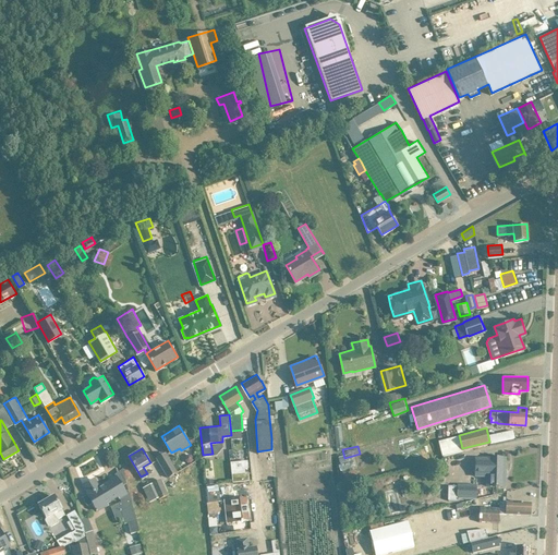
[(239,463),(257,461),(256,448),(238,449),(239,463)]
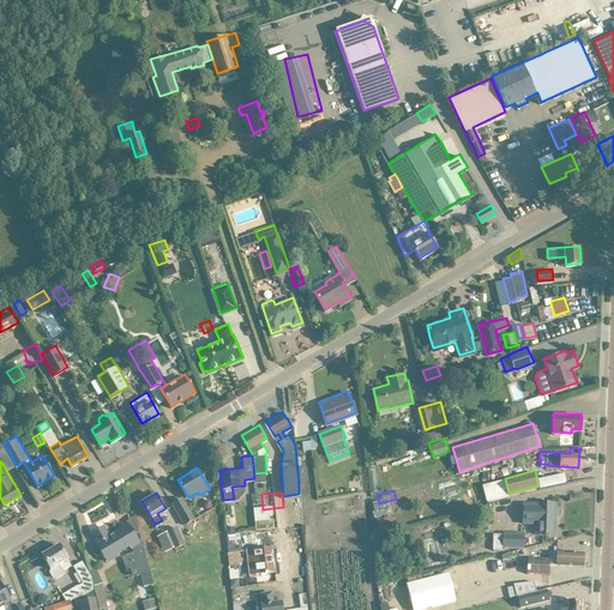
[(172,505),(185,526),(194,520),(181,499),(172,505)]
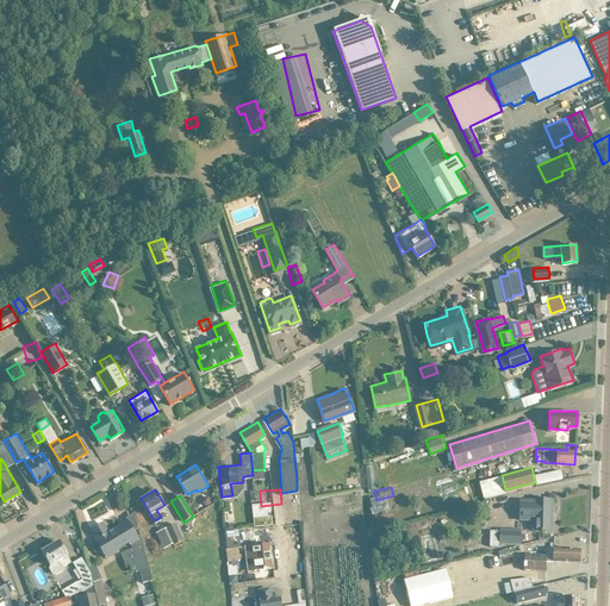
[(518,498),(518,519),(531,519),(531,530),(545,530),(545,529),(552,529),(552,518),(548,518),(548,510),(552,510),(552,499),(518,498)]
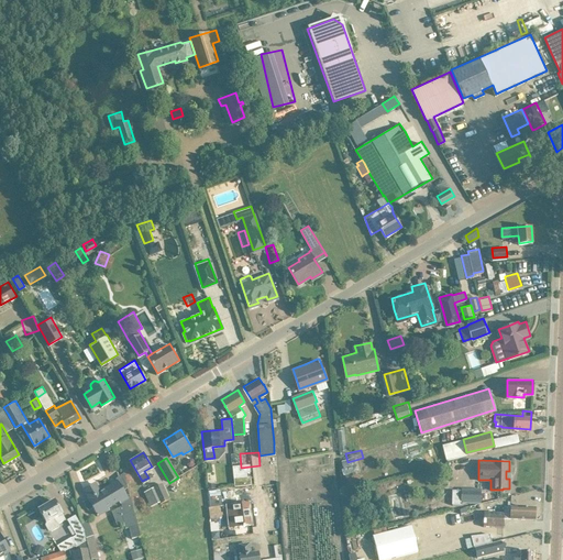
[(364,468),(353,470),(355,478),(366,474),(364,468)]
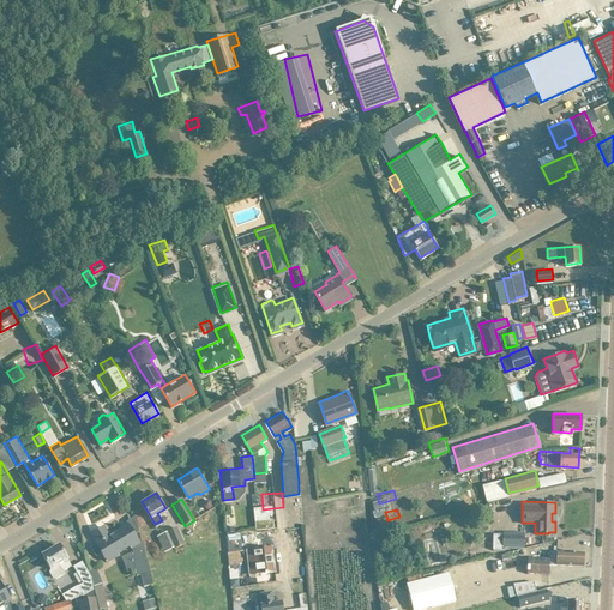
[(269,512),(254,514),(256,519),(256,529),(274,526),(274,517),(269,518),(269,512)]
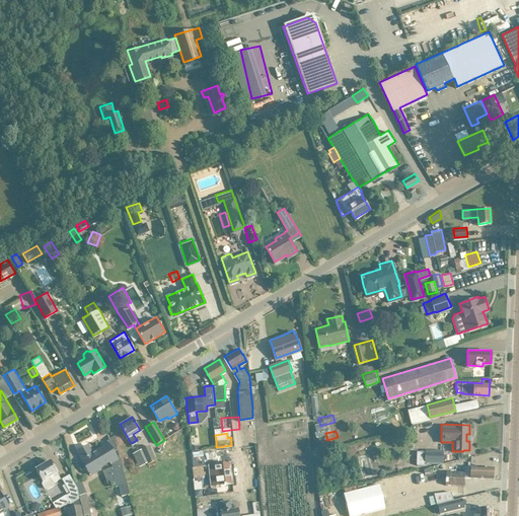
[(325,436),(319,438),(321,445),(322,444),(327,443),(325,436)]
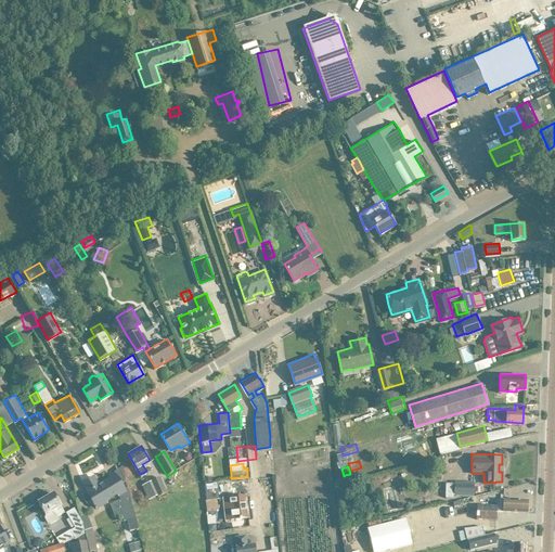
[(85,491),(82,492),(87,500),(91,498),(97,506),(106,501),(105,500),(107,499),(107,498),(117,492),(118,495),(119,493),(120,497),(118,498),(123,512),(124,518),(127,517),(130,528),(138,526),(136,515),(137,515),(128,489),(126,490),(123,484),(116,473),(115,473),(115,474),(110,477),(110,476),(102,480),(103,482),(99,484),(93,475),(82,482),(88,489),(85,491)]
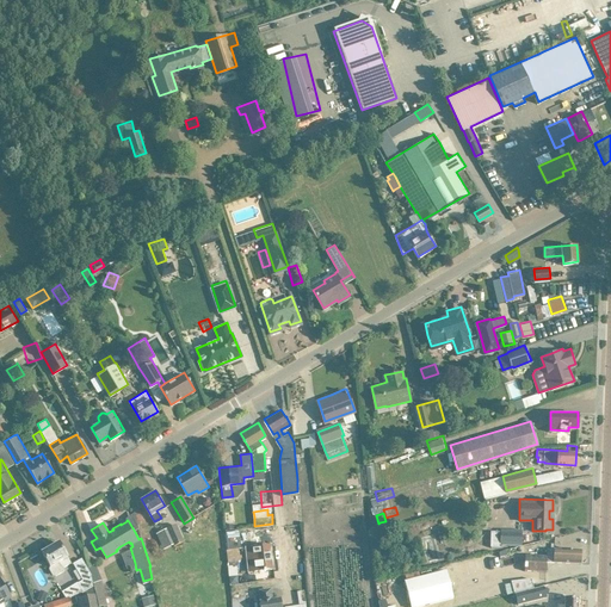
[(177,521),(166,526),(173,543),(184,539),(177,521)]
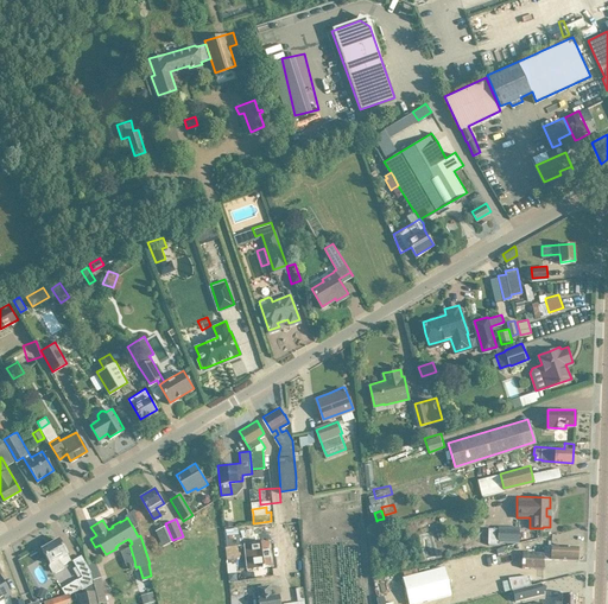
[(499,540),(519,540),(519,525),(498,525),(498,526),(488,526),(488,541),(499,541),(499,540)]
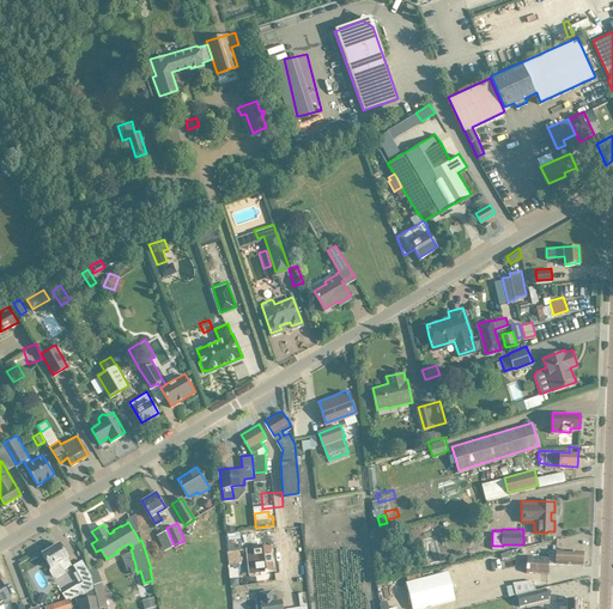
[(241,530),(228,531),(229,548),(242,547),(241,530)]
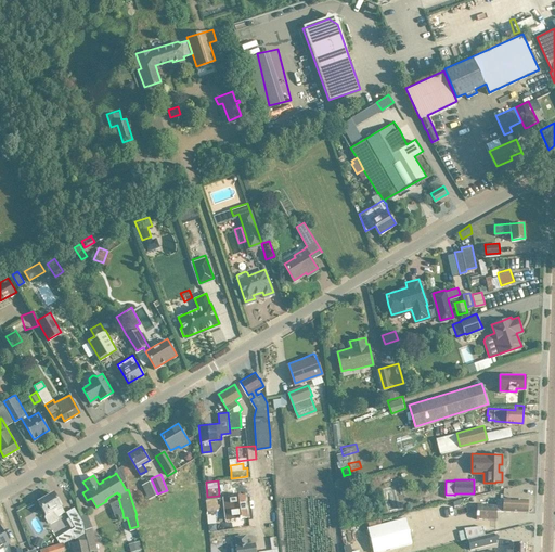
[(48,521),(50,522),(59,516),(57,514),(64,510),(53,491),(38,501),(46,513),(44,515),(48,521)]
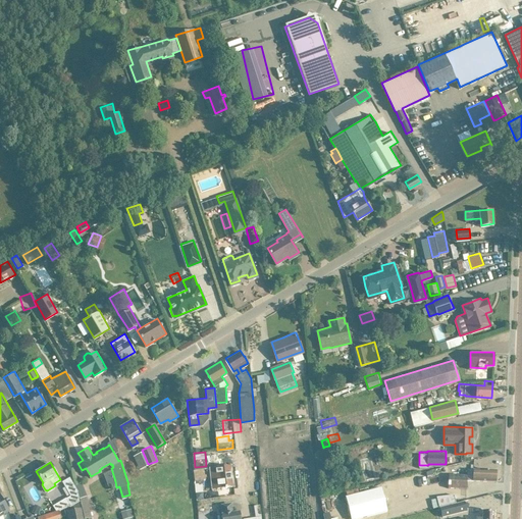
[(210,467),(213,487),(225,485),(225,486),(227,485),(233,484),(233,483),(232,484),(231,474),(232,474),(231,464),(210,467)]
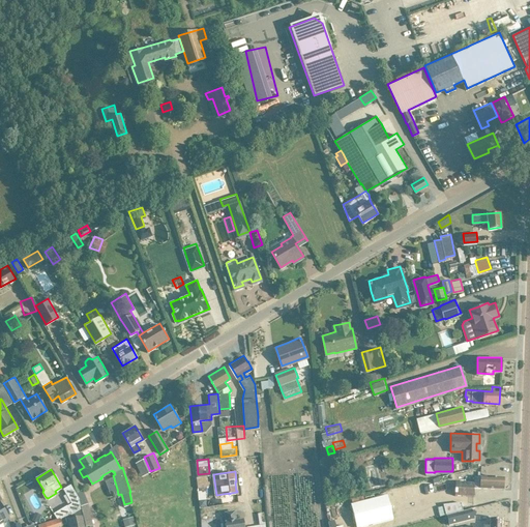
[(455,479),(454,494),(462,494),(464,494),(474,495),(474,486),(480,487),(503,488),(504,476),(494,475),(481,475),(474,474),(474,479),(474,480),(455,479)]
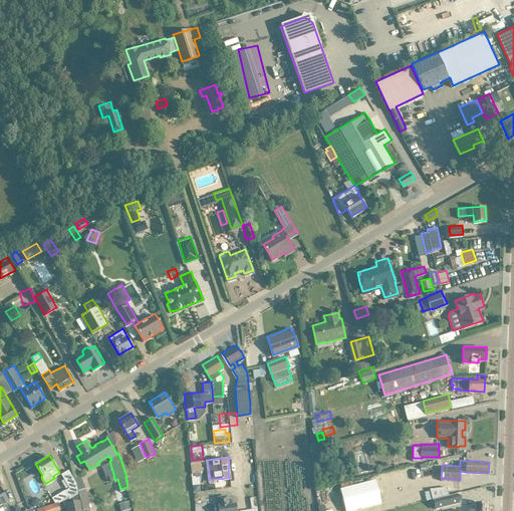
[(68,468),(61,473),(69,486),(65,489),(70,497),(77,492),(73,476),(68,468)]
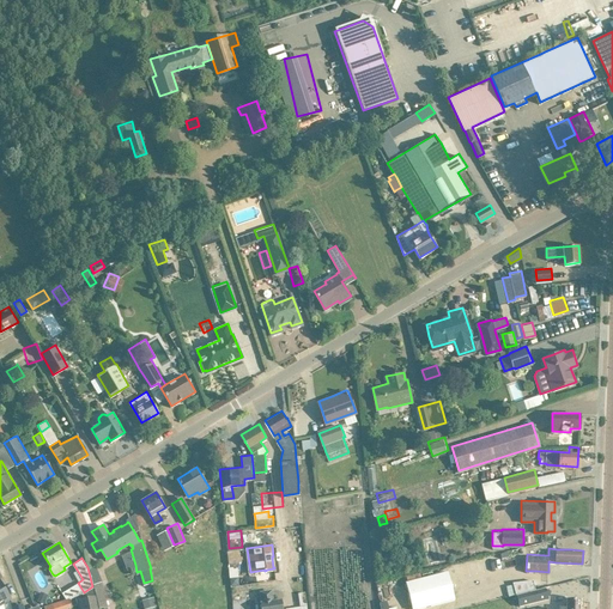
[(87,567),(93,586),(101,606),(110,603),(102,579),(97,564),(87,567)]
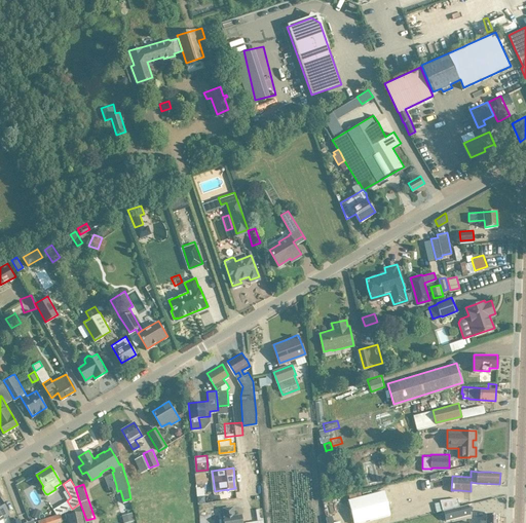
[(384,489),(348,498),(353,522),(390,513),(384,489)]
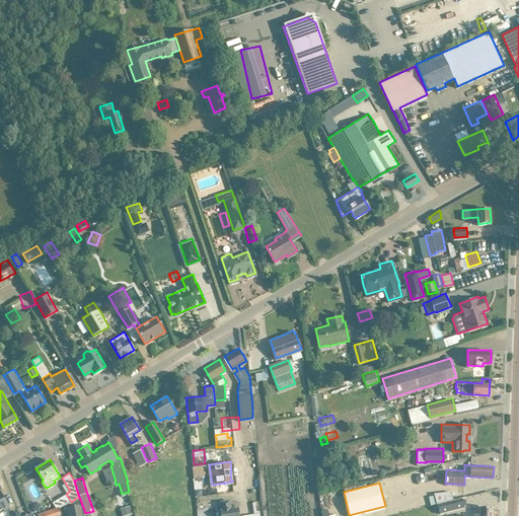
[(0,511),(9,506),(4,498),(0,490),(0,511)]
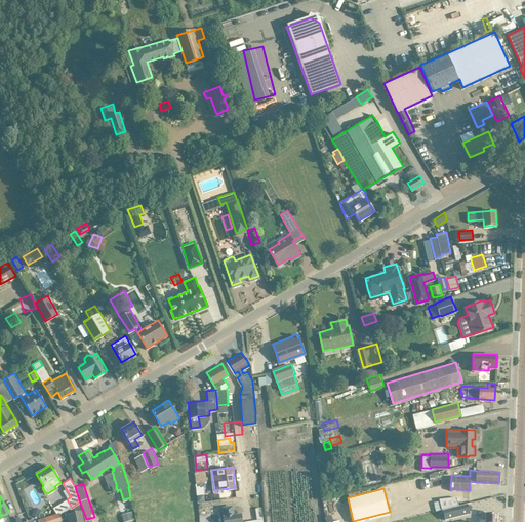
[(443,498),(440,498),(442,508),(458,504),(456,496),(443,498)]
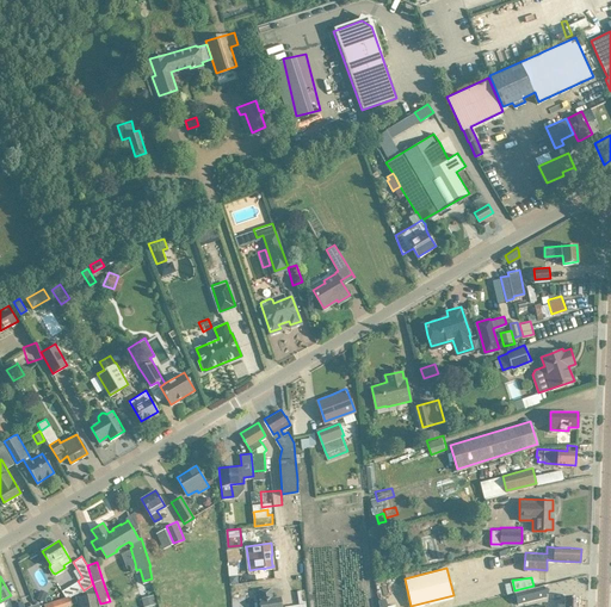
[(534,586),(514,590),(517,602),(547,595),(544,584),(544,583),(534,586)]
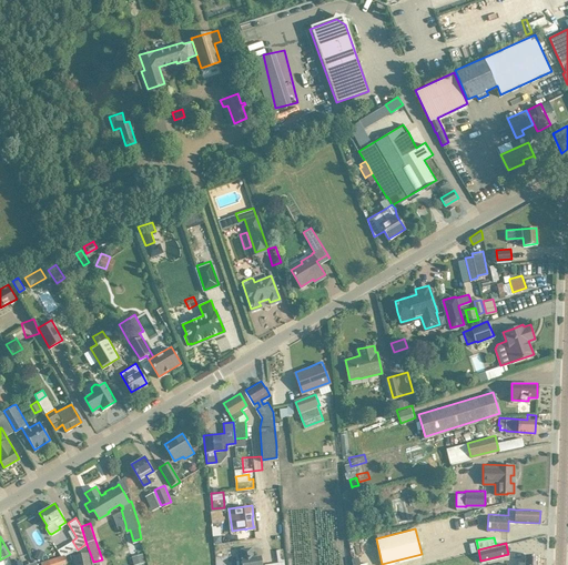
[(90,564),(88,552),(85,544),(78,550),(77,550),(77,554),(74,555),(75,564),(90,564)]
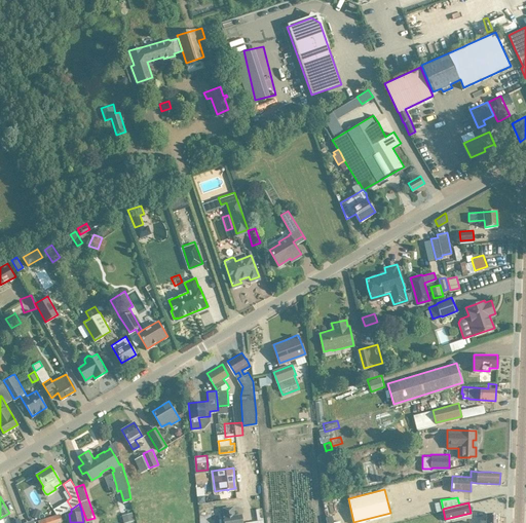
[(34,507),(31,514),(38,517),(41,510),(34,507)]
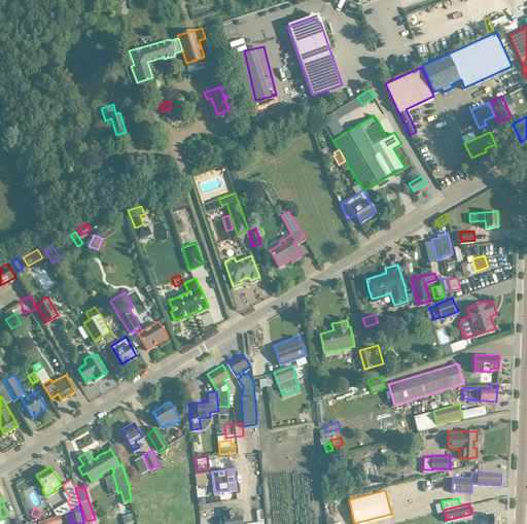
[(232,508),(222,509),(224,523),(243,523),(242,515),(233,516),(232,508)]
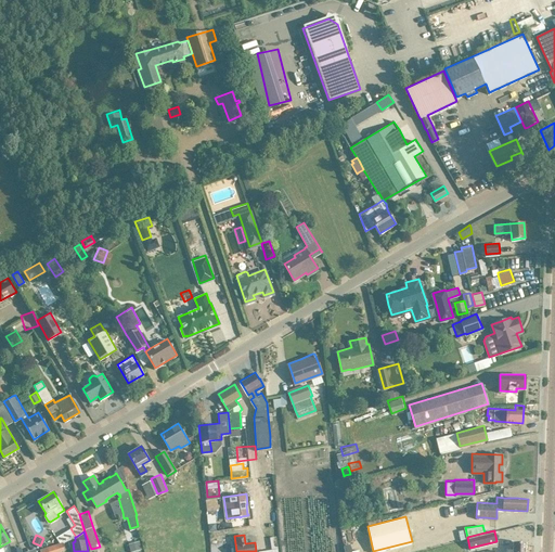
[(139,539),(128,542),(130,551),(141,548),(139,539)]
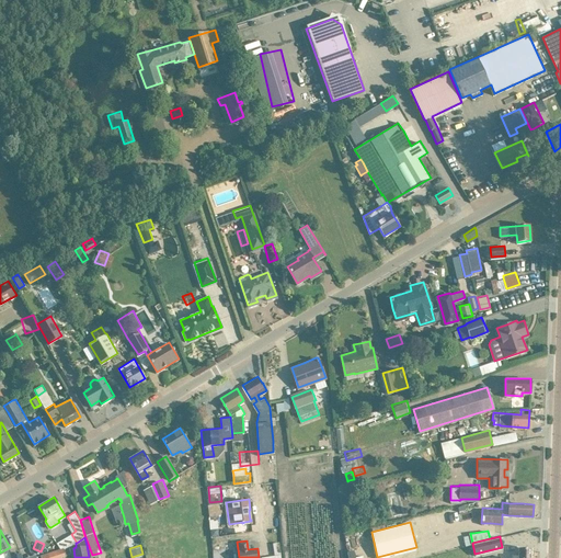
[(64,546),(41,554),(41,557),(55,557),(66,555),(64,546)]
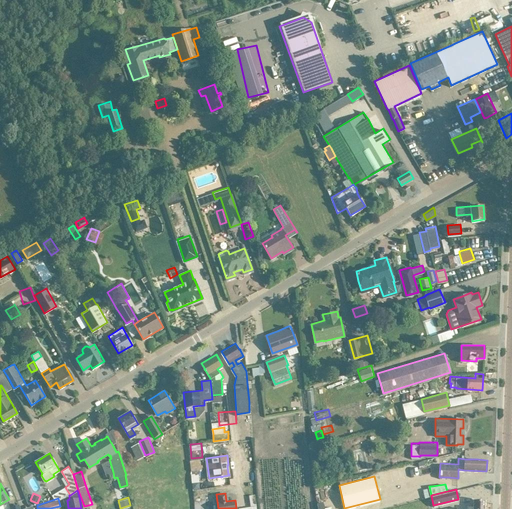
[(484,508),(485,501),(472,500),(472,504),(473,504),(473,506),(467,506),(466,508),(484,508)]
